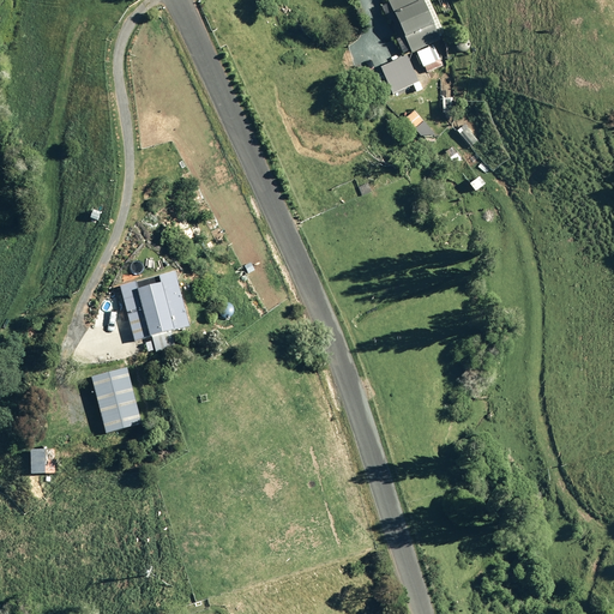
[(441,42),(422,0),(390,0),(414,54),(417,52),(426,70),(438,65),(429,48),(441,42)]
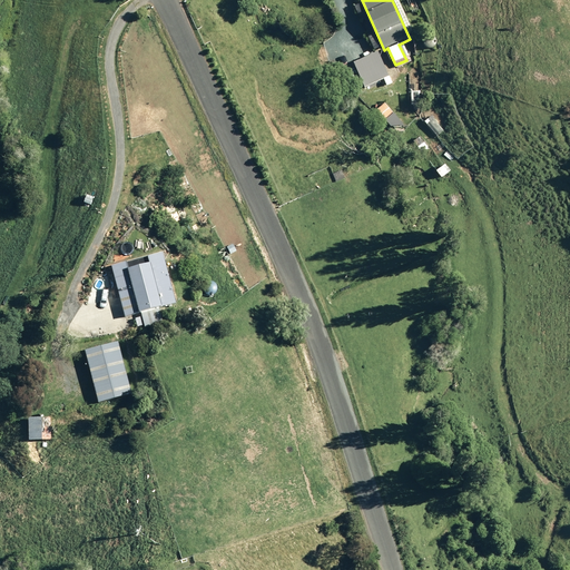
[(389,78),(380,56),(356,66),(365,88),(389,78)]
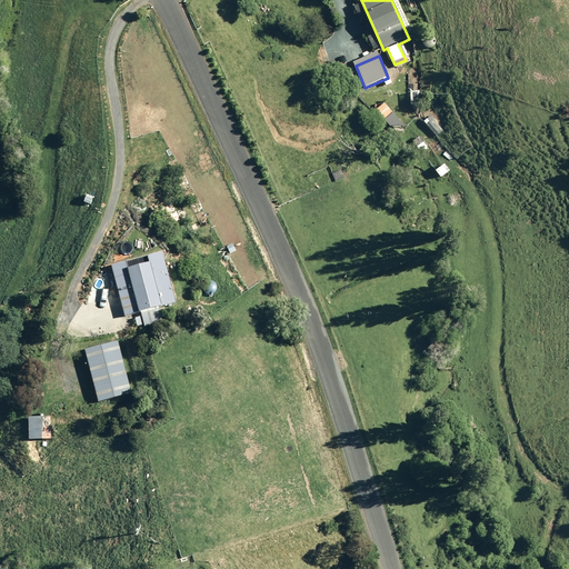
[(177,305),(163,253),(113,267),(127,318),(177,305)]
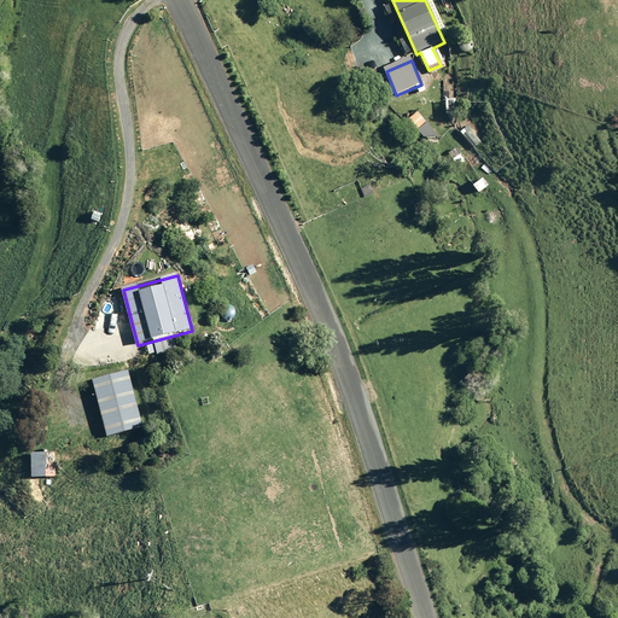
[(150,427),(136,371),(93,380),(106,438),(150,427)]
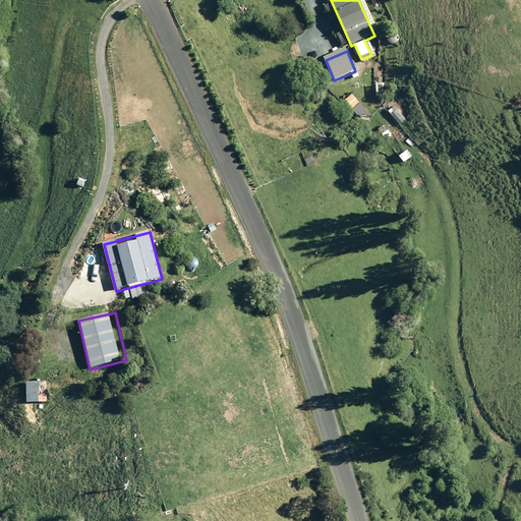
[(47,383),(29,384),(29,403),(48,403),(47,383)]
